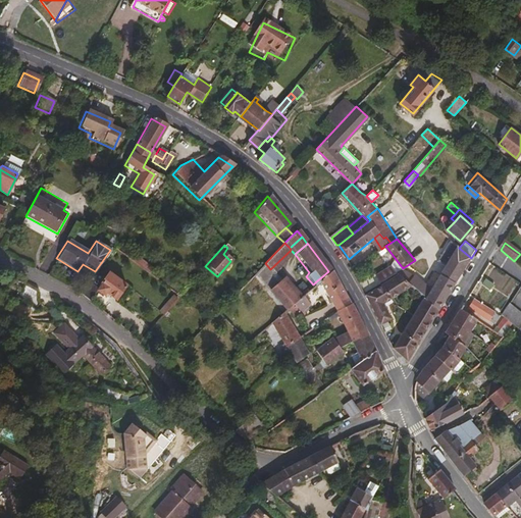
[(367,290),(397,271),(392,265),(377,273),(375,271),(361,280),(367,290)]
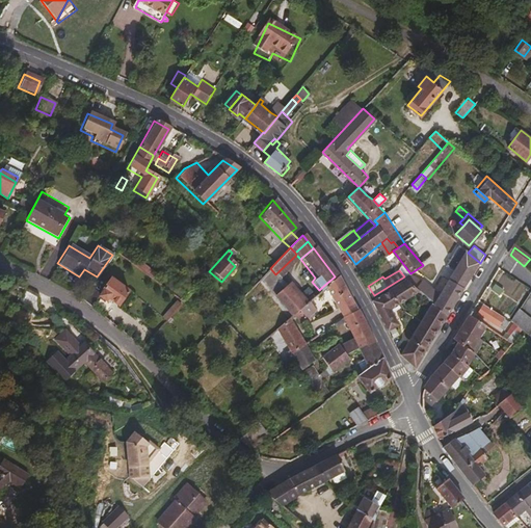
[(518,308),(520,309),(530,291),(500,273),(483,301),(510,318),(518,308)]
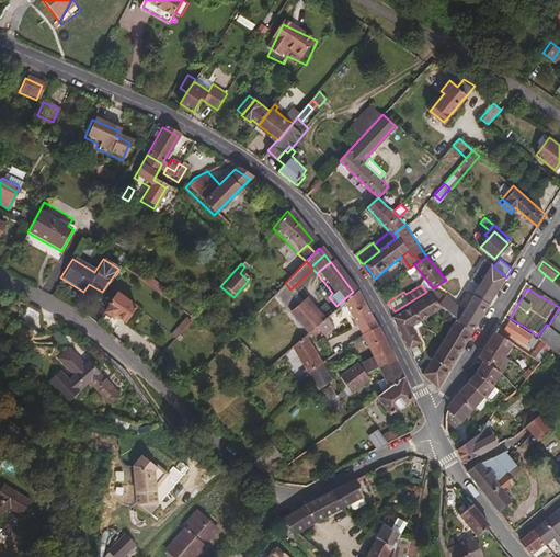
[(368,319),(353,292),(340,303),(353,327),(368,319)]
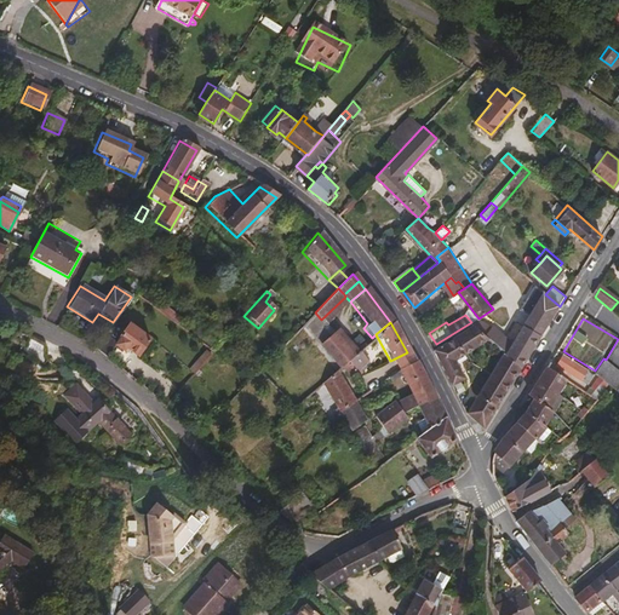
[(148,340),(126,325),(113,342),(103,335),(93,349),(103,357),(112,346),(120,352),(122,349),(135,357),(148,340)]
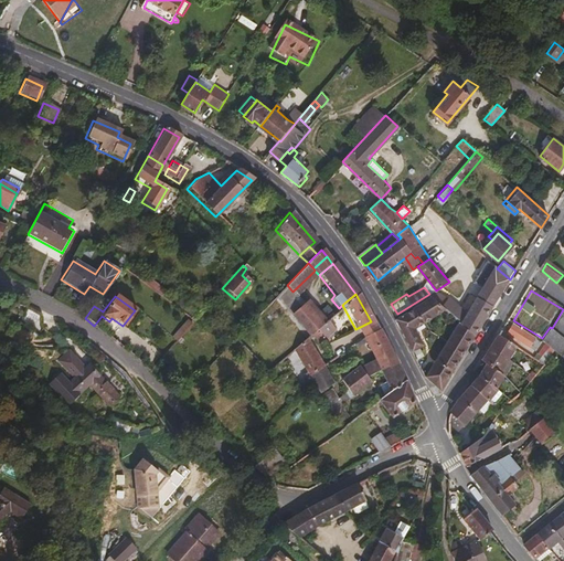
[(475,335),(493,305),(477,296),(461,323),(464,325),(475,335)]
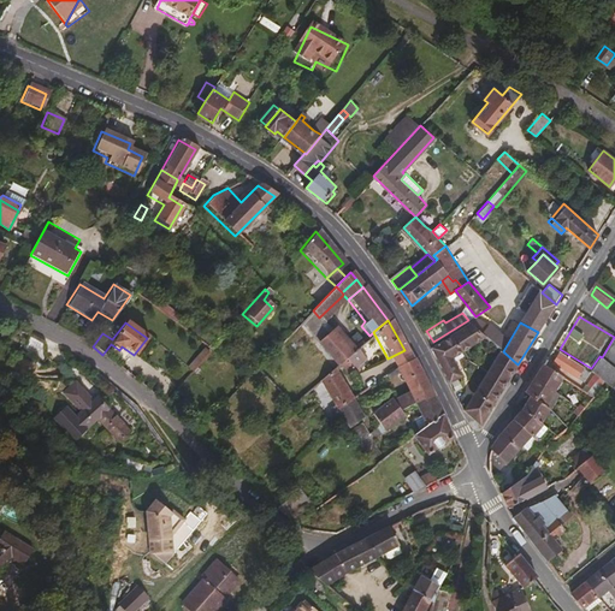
[(465,350),(486,336),(471,324),(455,333),(465,350)]
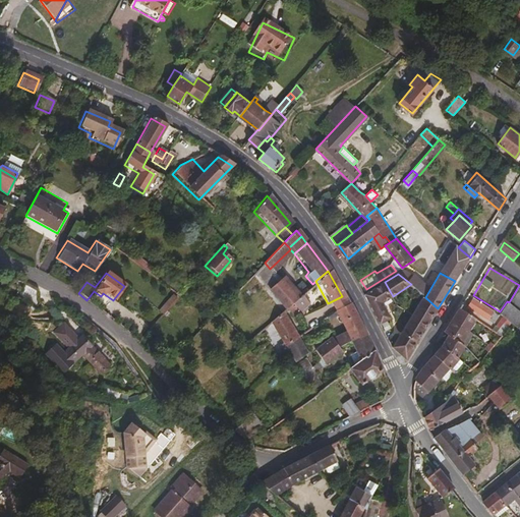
[(295,299),(293,296),(279,280),(267,292),(283,310),(291,303),(295,299)]
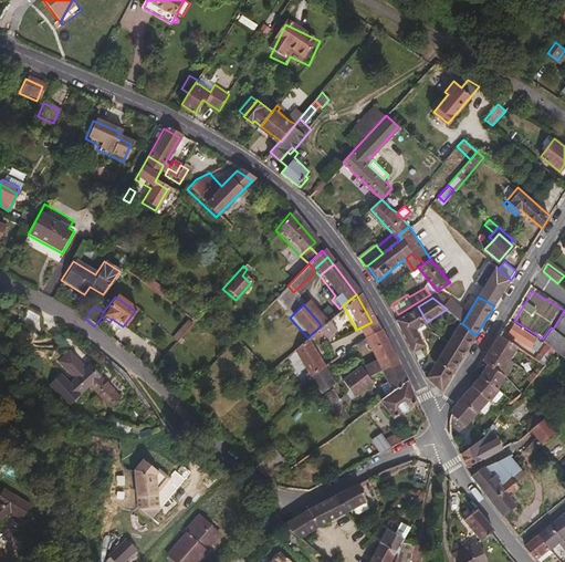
[(427,322),(418,306),(397,320),(415,351),(426,344),(417,328),(427,322)]
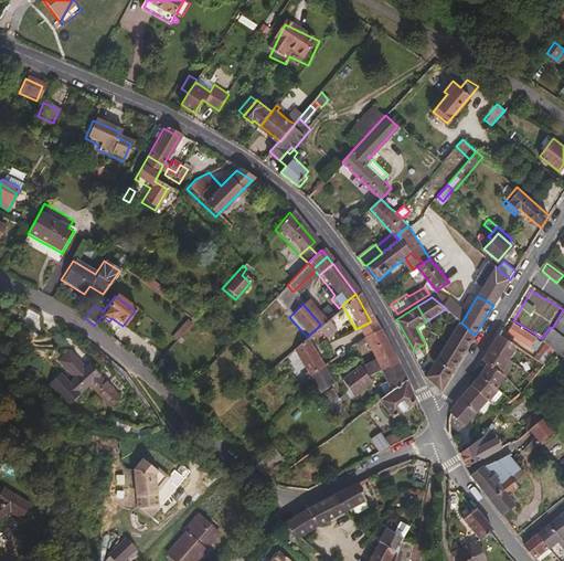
[(30,326),(36,314),(25,308),(19,319),(30,326)]
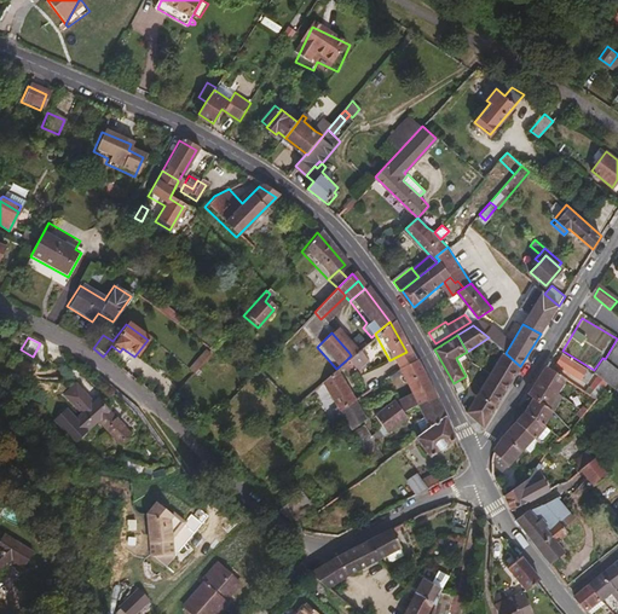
[(357,351),(362,346),(358,343),(348,352),(351,355),(357,351)]
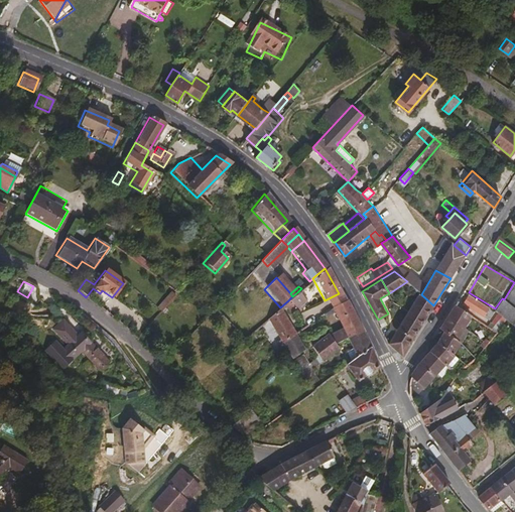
[(421,294),(416,289),(413,292),(421,298),(423,296),(421,294)]
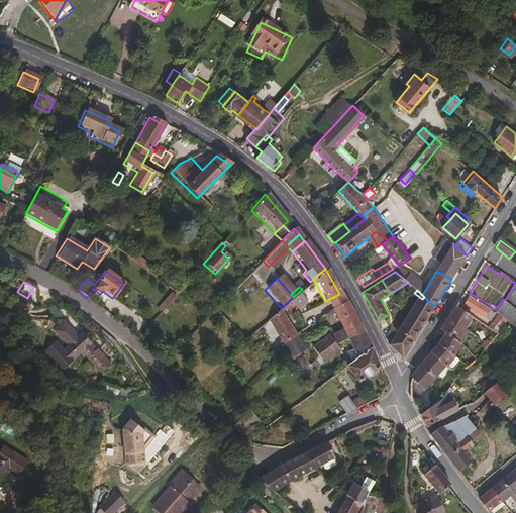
[(167,306),(174,298),(168,293),(163,299),(164,300),(162,302),(167,306)]
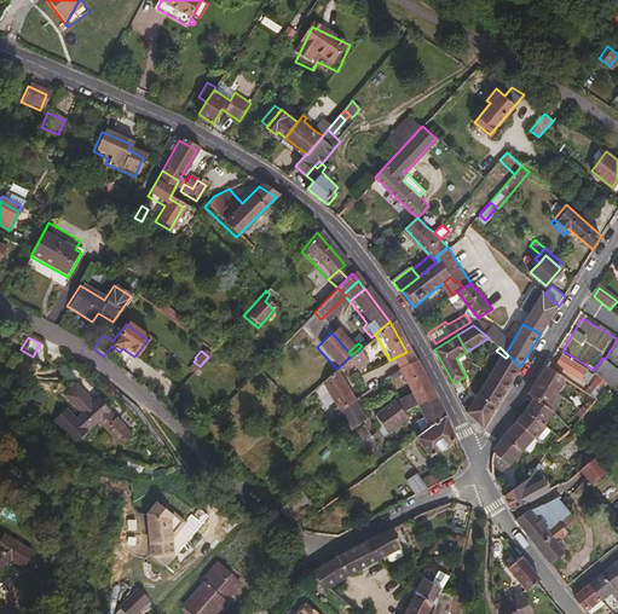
[(364,361),(357,351),(351,355),(346,360),(353,371),(364,361)]
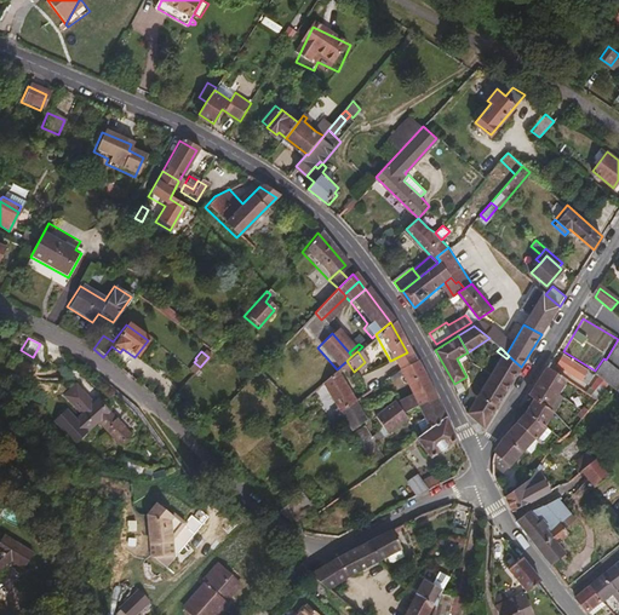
[(400,368),(412,362),(407,352),(390,361),(396,371),(400,368)]
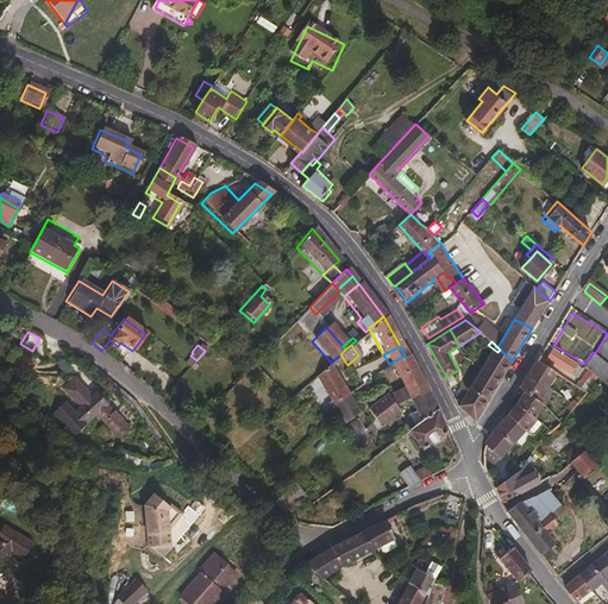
[(512,360),(500,350),(497,352),(494,357),(507,369),(512,360)]
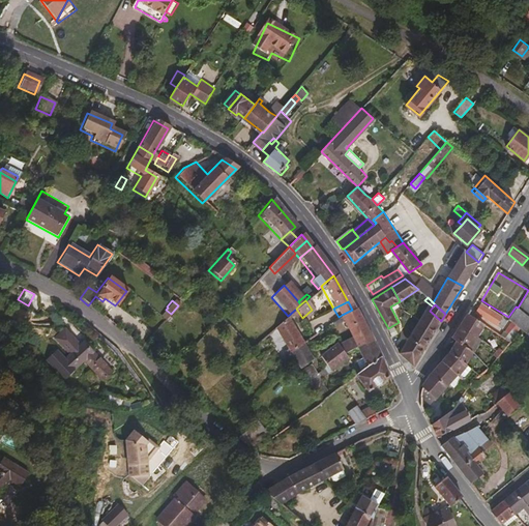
[(507,322),(483,307),(477,316),(501,331),(507,322)]
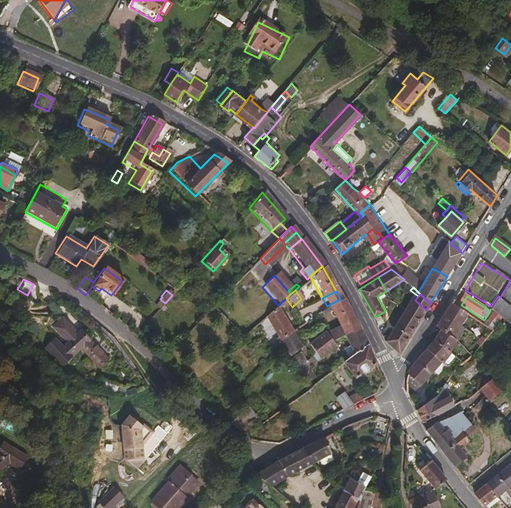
[(347,311),(340,299),(330,304),(327,306),(333,319),(347,311)]
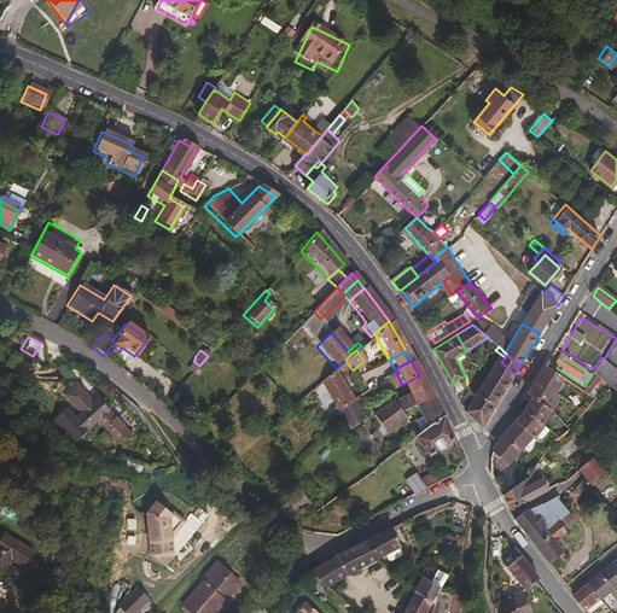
[(504,392),(514,374),(501,362),(488,380),(504,392)]
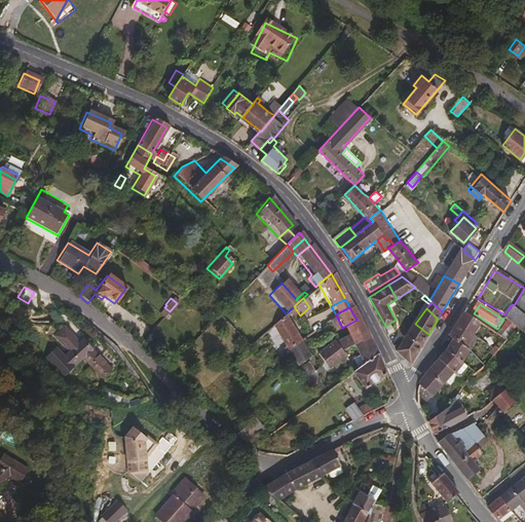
[(524,315),(516,309),(508,321),(508,322),(524,334),(524,315)]
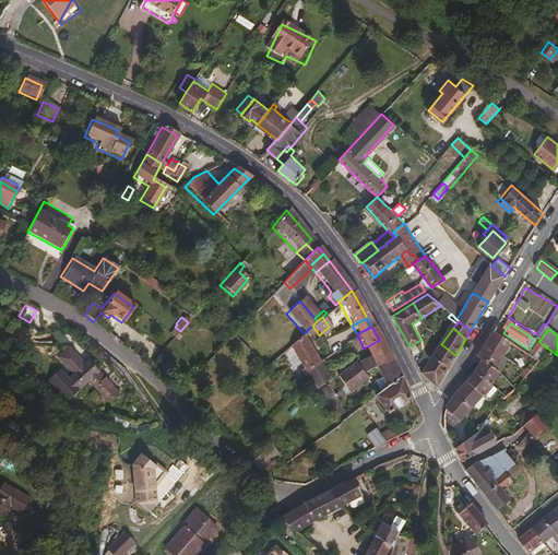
[(503,357),(512,345),(495,333),(486,346),(503,357)]
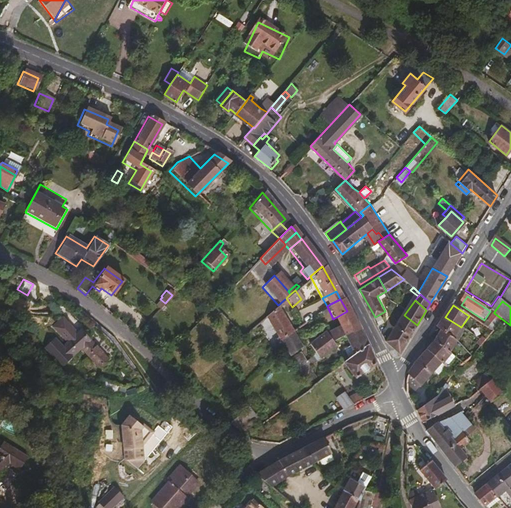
[(292,331),(289,327),(287,328),(275,307),(263,317),(276,339),(271,342),(277,352),(282,348),(278,341),(290,332),(292,331)]
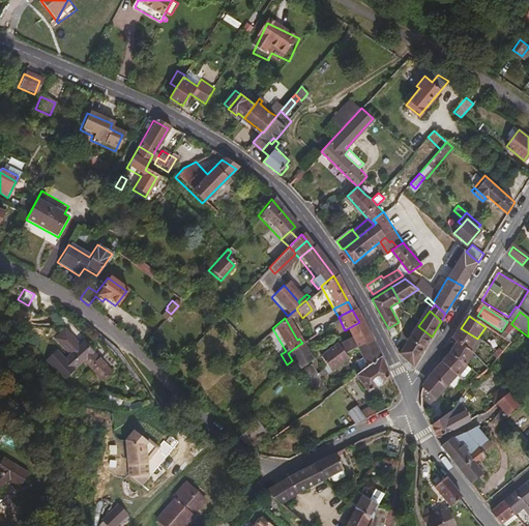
[(349,338),(362,329),(359,322),(345,330),(349,338)]
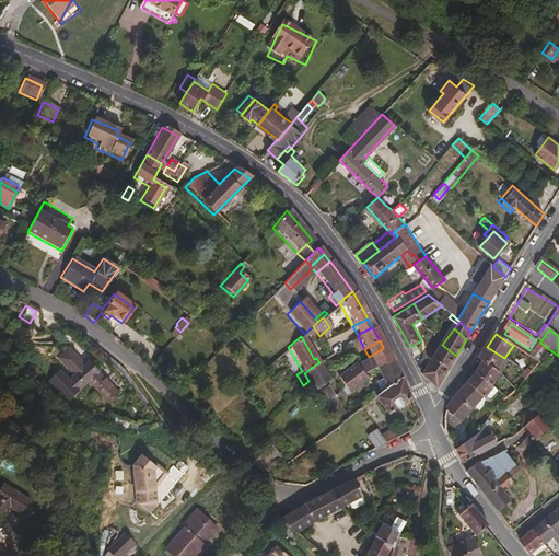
[(438,384),(456,356),(442,345),(423,370),(438,384)]
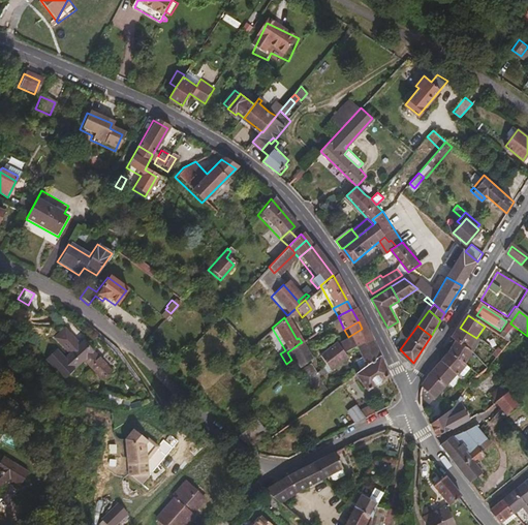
[(476,338),(460,328),(454,339),(458,342),(468,350),(476,338)]
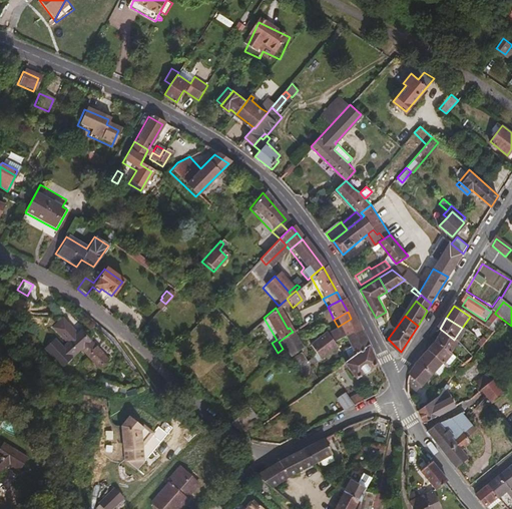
[(58,319),(48,328),(63,344),(58,350),(48,339),(40,346),(59,367),(79,350),(96,369),(104,361),(77,332),(73,335),(58,319)]
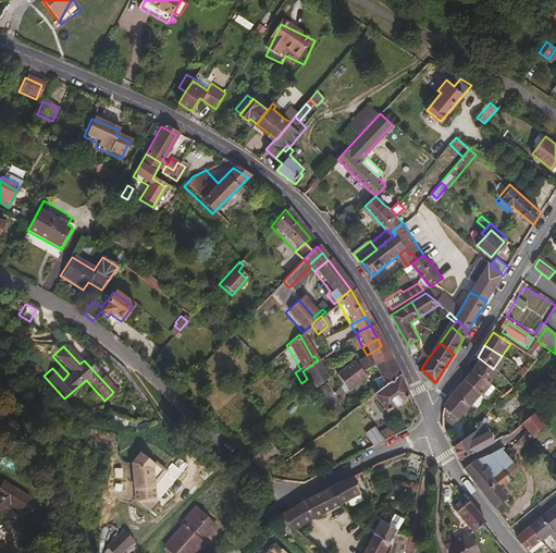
[(332,400),(362,377),(359,372),(372,366),(378,377),(371,380),(375,391),(396,377),(381,346),(367,355),(367,356),(353,364),(351,361),(333,376),(341,385),(329,394),(320,401),(330,416),(338,410),(332,400)]
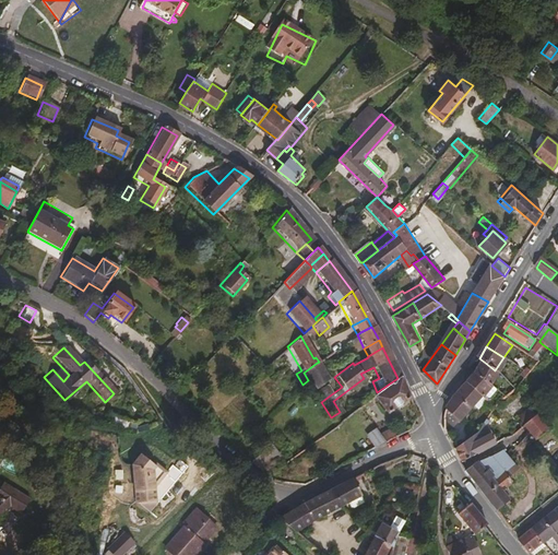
[(493,387),(499,374),(495,370),(484,362),(475,375),(493,387)]
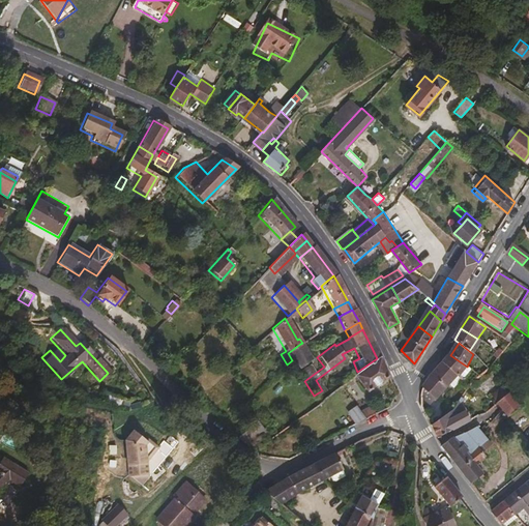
[(310,359),(300,344),(288,353),(292,360),(297,369),(310,359)]
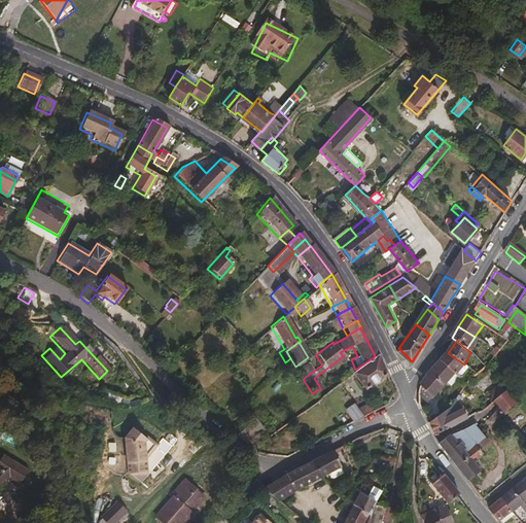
[(455,376),(465,365),(464,364),(448,353),(441,361),(454,376),(455,376)]
